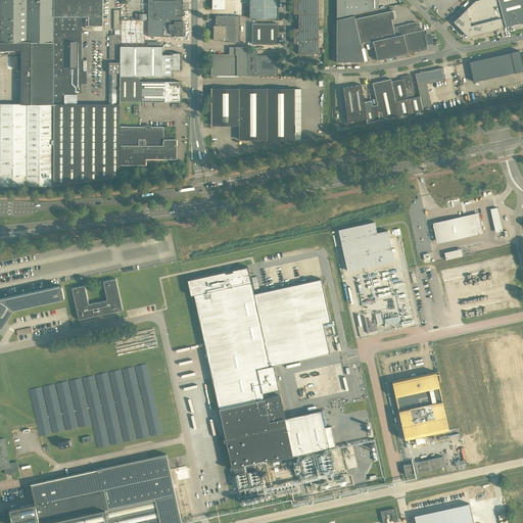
[(0,0),(0,49),(0,50),(0,54),(21,54),(21,56),(13,56),(13,68),(21,68),(21,103),(0,103),(0,185),(27,186),(53,186),(65,184),(86,181),(95,180),(117,177),(120,177),(120,176),(120,141),(120,115),(120,108),(120,104),(109,104),(87,104),(65,104),(65,93),(72,93),(72,97),(77,97),(77,93),(81,93),(81,83),(83,83),(83,78),(81,78),(81,16),(88,16),(88,18),(85,18),(85,28),(90,28),(90,26),(103,26),(102,0),(0,0)]
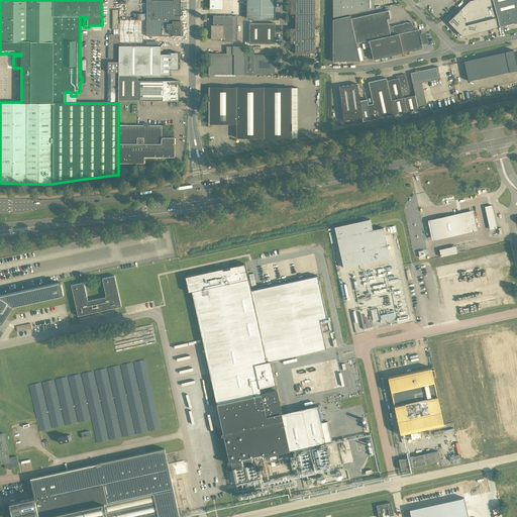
[(156,0),(157,0),(151,0),(151,19),(180,20),(180,16),(181,16),(180,0),(156,0)]
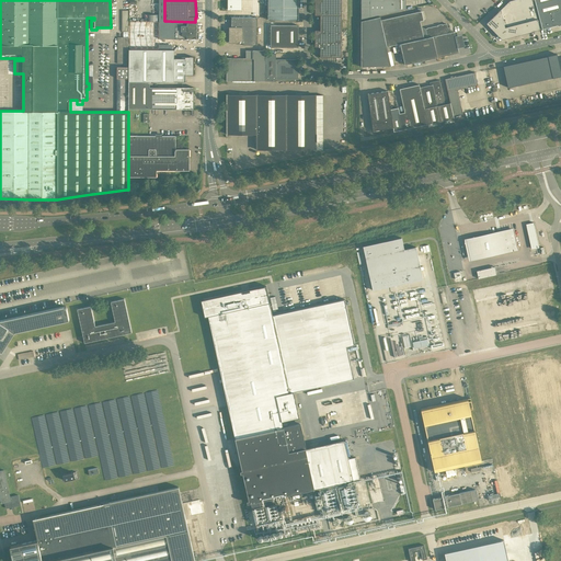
[(241,0),(227,0),(228,10),(241,10),(241,0)]
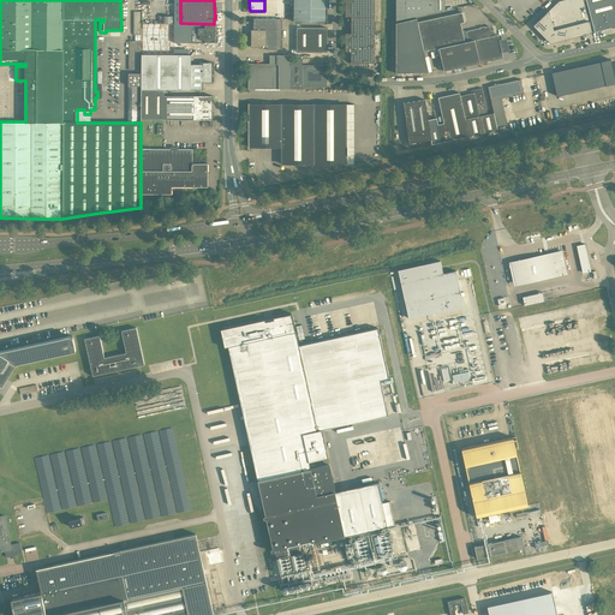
[(293,0),(293,22),(327,22),(327,0),(293,0)]
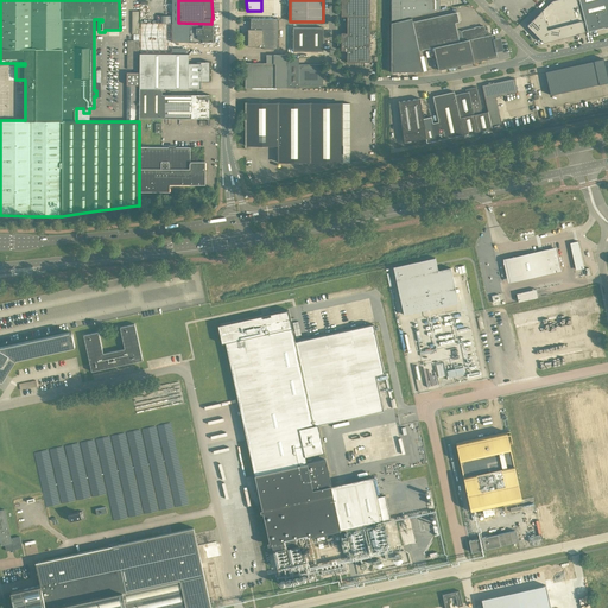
[(347,23),(371,23),(369,0),(341,0),(341,17),(347,17),(347,23)]
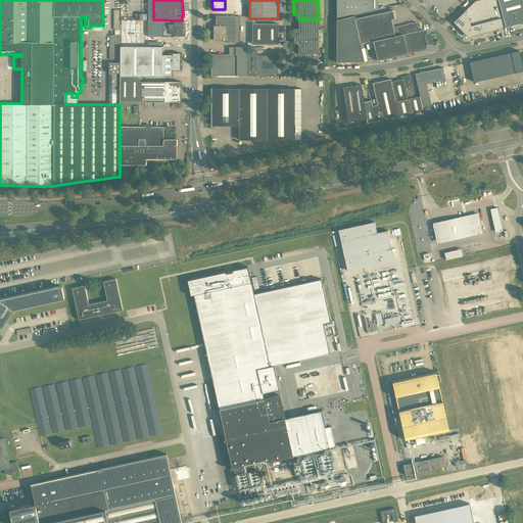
[(336,0),(336,17),(378,8),(378,0),(336,0)]
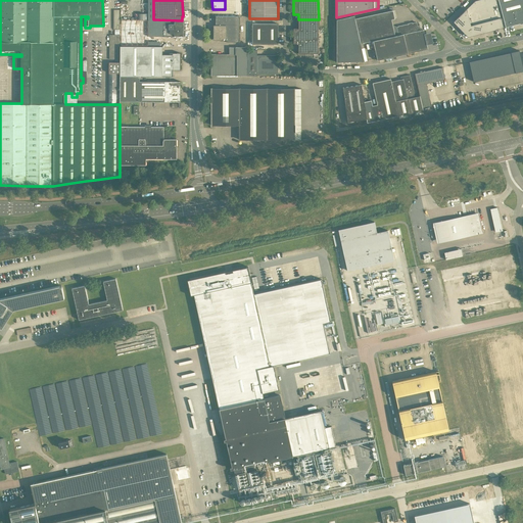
[(475,1),(454,21),(468,37),(473,36),(473,35),(504,28),(495,0),(478,0),(475,1)]
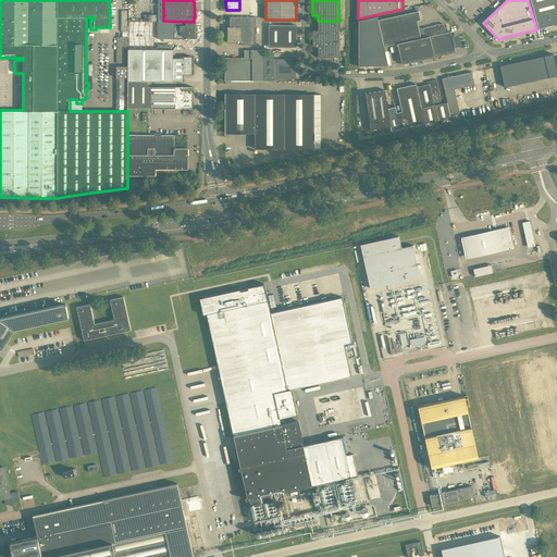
[(554,26),(556,25),(556,0),(530,0),(539,29),(554,25),(554,26)]
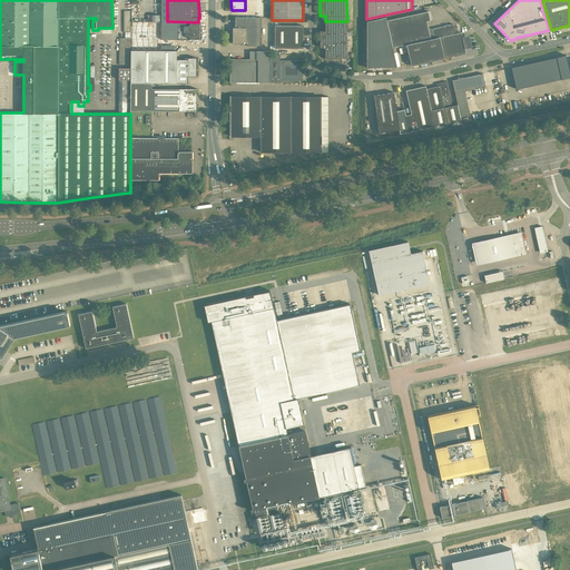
[(367,53),(394,47),(406,45),(434,39),(432,29),(429,28),(429,29),(426,21),(431,21),(429,11),(386,20),(386,18),(367,21),(367,53)]
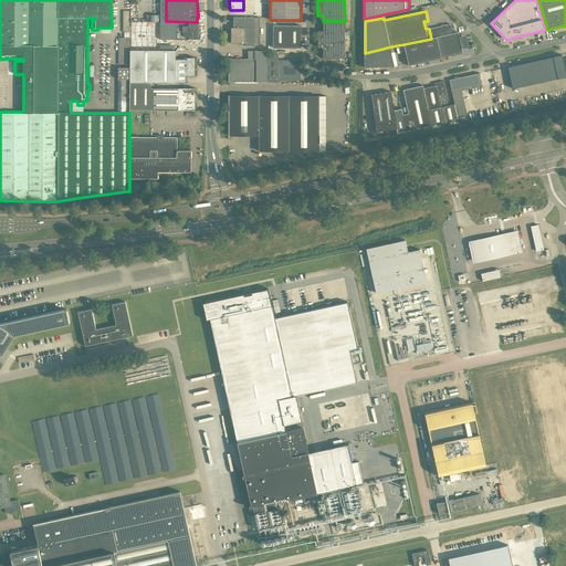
[(231,28),(231,43),(244,43),(244,45),(259,45),(260,22),(260,18),(238,18),(233,18),(233,20),(233,28),(231,28)]
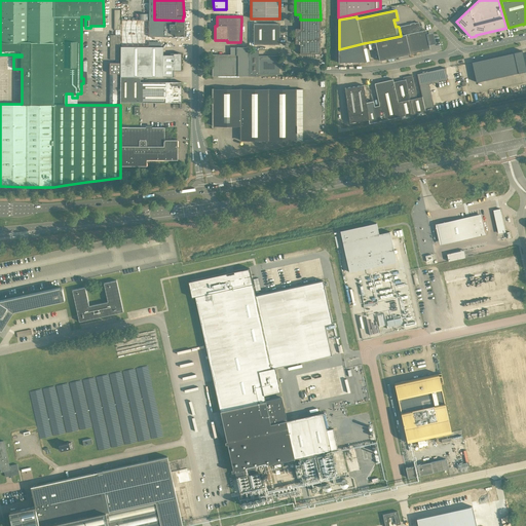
[(321,53),(321,48),(321,20),(300,20),(300,29),(295,29),(295,44),(300,44),(300,53),(321,53)]
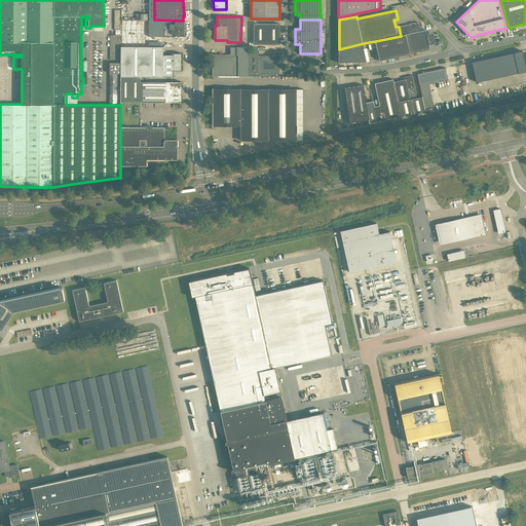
[(185,22),(183,22),(176,21),(176,24),(164,24),(164,36),(185,37),(185,24),(185,22)]
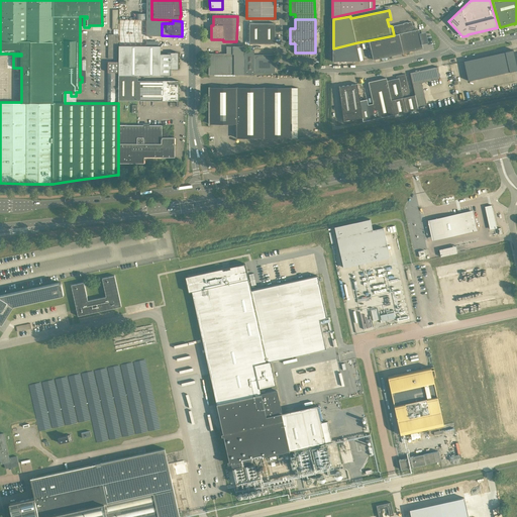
[(416,30),(415,25),(413,26),(412,22),(392,26),(394,35),(416,30)]
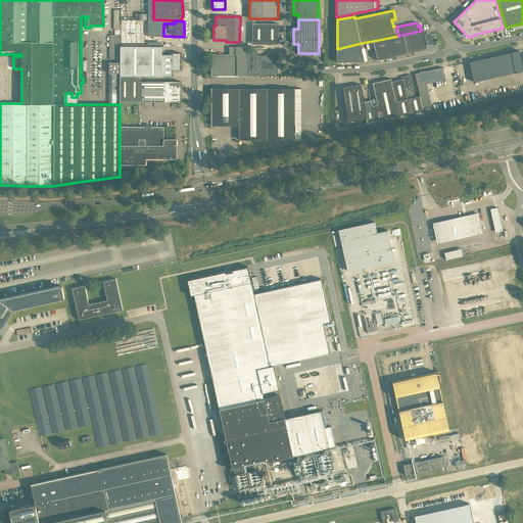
[(252,44),(278,44),(278,24),(252,24),(252,44)]
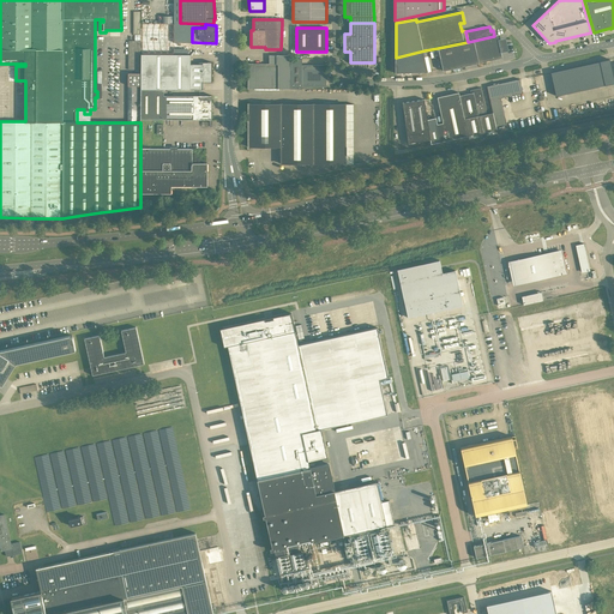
[(494,36),(468,42),(438,48),(443,71),(503,58),(497,35),(494,36)]
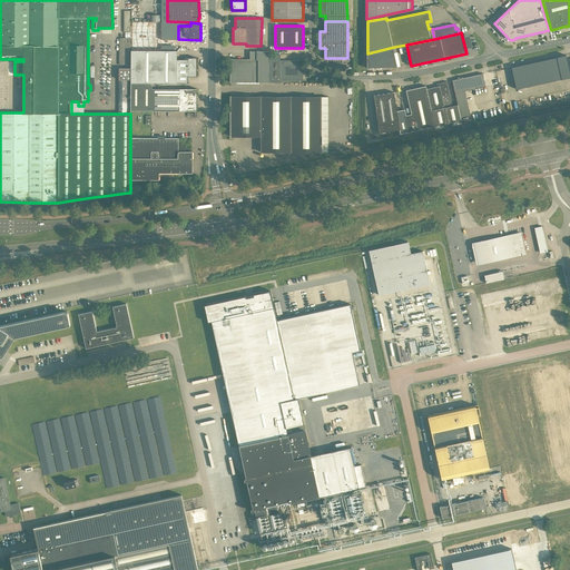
[(130,65),(130,38),(119,38),(119,65),(130,65)]
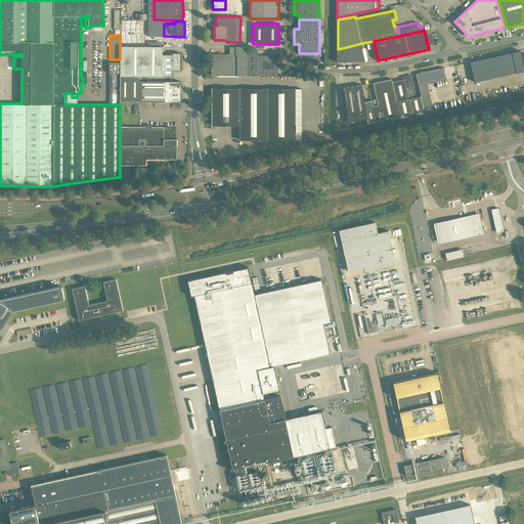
[(362,43),(338,49),(338,62),(365,61),(362,48),(363,48),(362,43)]
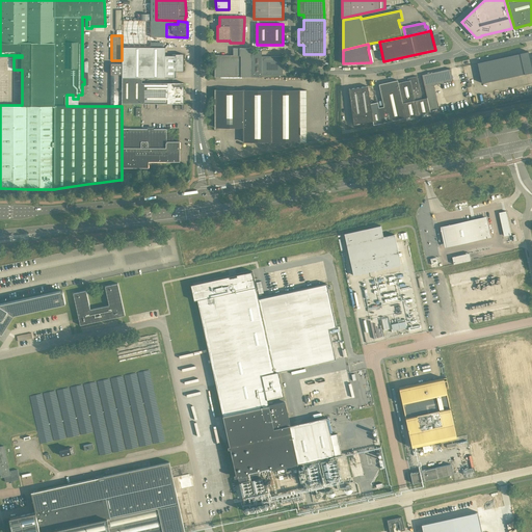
[(123,47),(122,77),(142,77),(165,77),(165,78),(176,78),(176,71),(183,72),(183,59),(184,54),(176,54),(176,56),(165,55),(165,47),(123,47)]
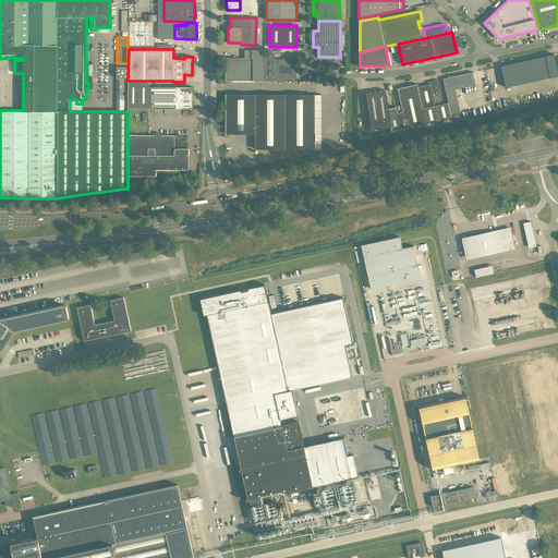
[(251,50),(251,58),(226,58),(226,81),(264,81),(264,50),(251,50)]
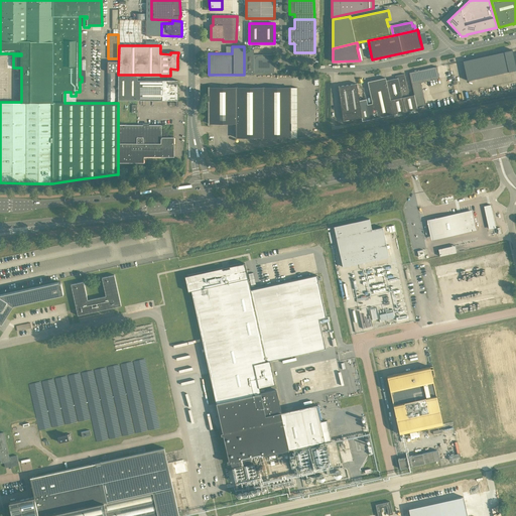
[(274,54),(273,54),(254,54),(254,49),(245,49),(244,75),(254,75),(254,74),(274,74),(274,54)]
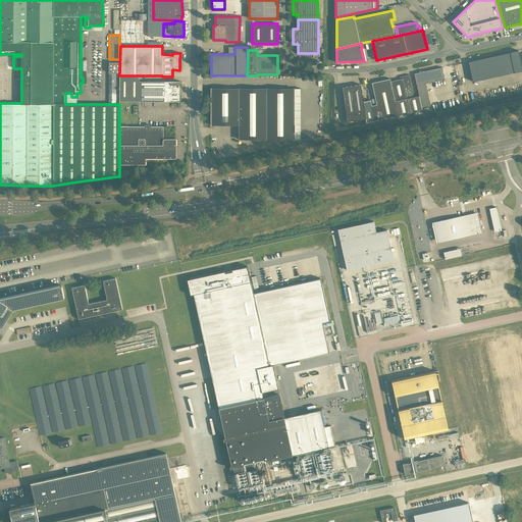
[(468,61),(473,82),(514,72),(521,70),(521,68),(518,50),(510,52),(468,61)]
